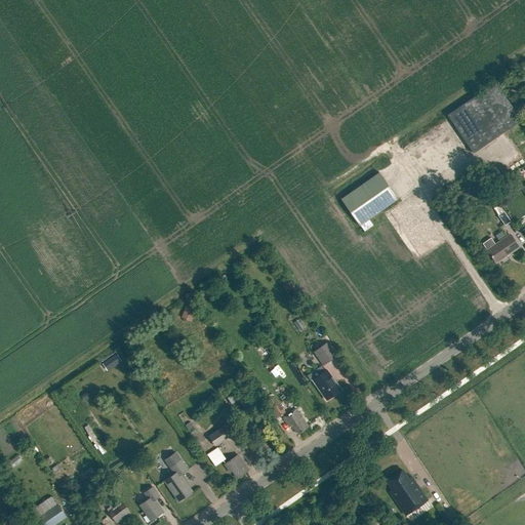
[(495,82),(447,116),(473,154),(522,120),(495,82)]
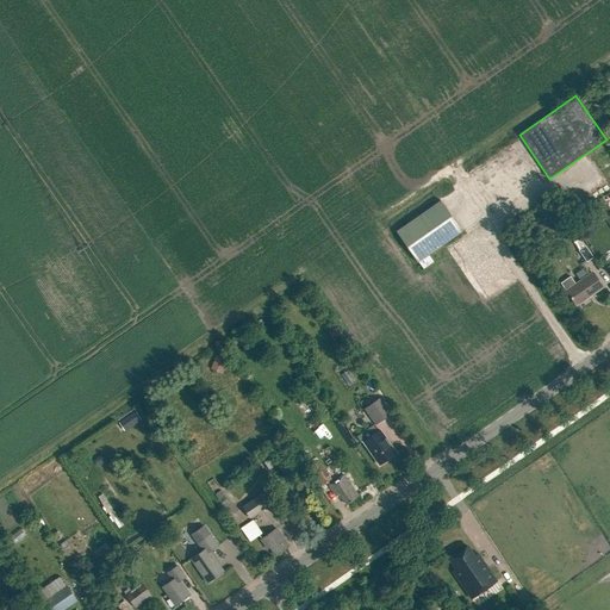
[(441,200),(396,231),(417,262),(418,262),(428,255),(462,231),(441,200)]
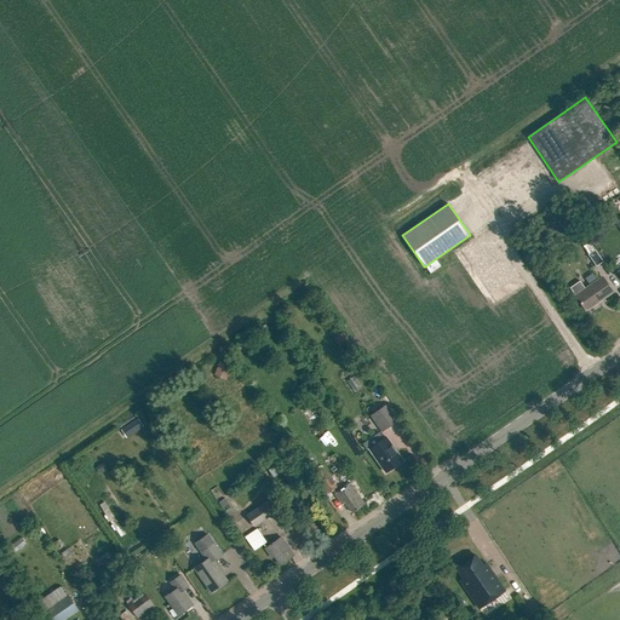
[(589,254),(595,250),(589,242),(583,247),(589,254)]
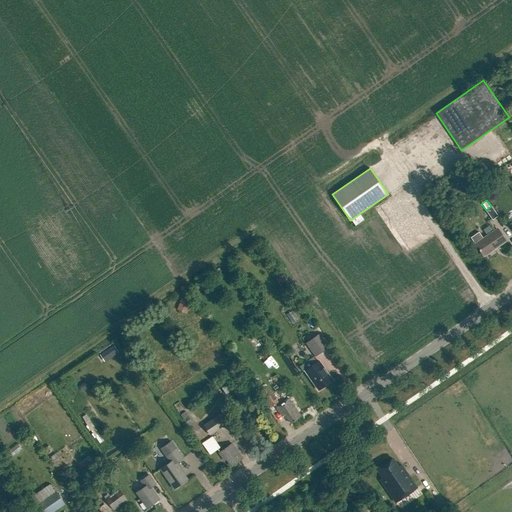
[(485,210),(492,219),(493,220),(498,216),(491,206),(486,210),(485,210)]
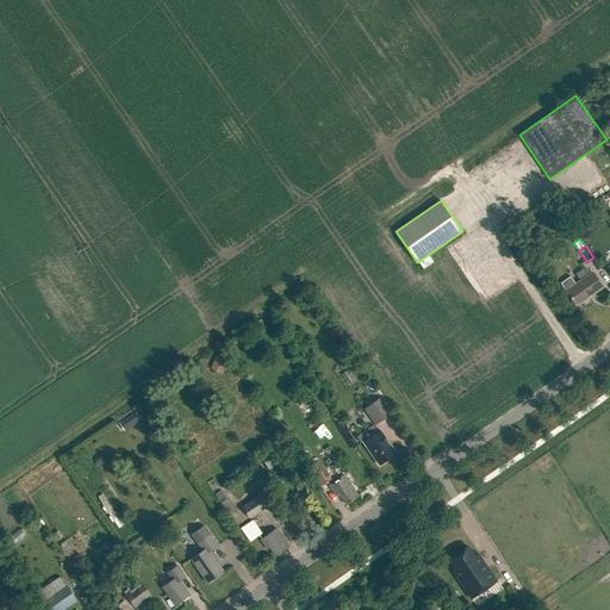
[(428,255),(418,262),(423,269),(433,262),(428,255)]
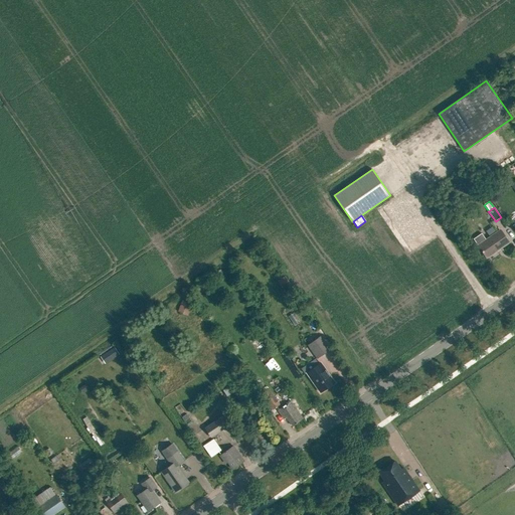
[(476,237),(481,243),(478,245),(486,259),(497,250),(501,247),(509,242),(500,230),(485,240),(481,234),(476,237)]
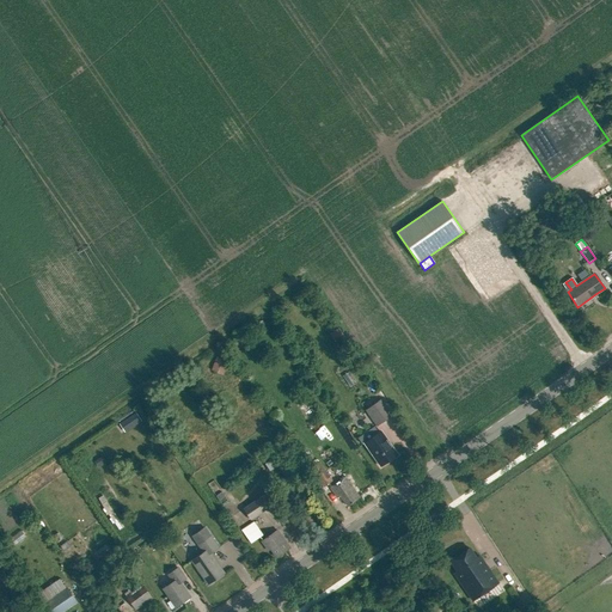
[(331,334),(337,343),(346,337),(338,328),(331,334)]
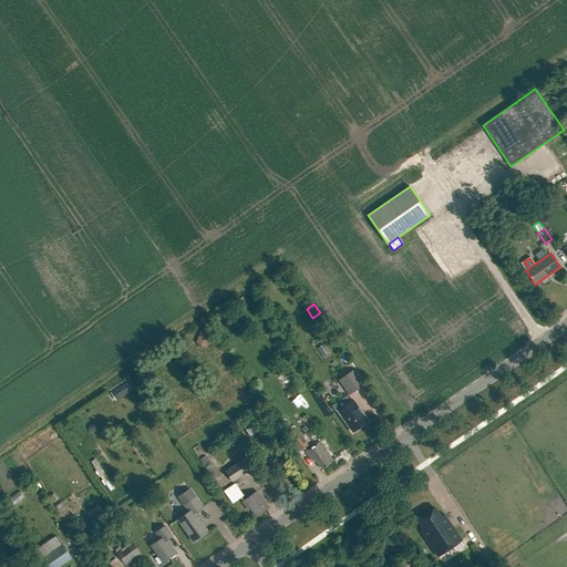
[(198,331),(194,342),(205,347),(208,334),(198,331)]
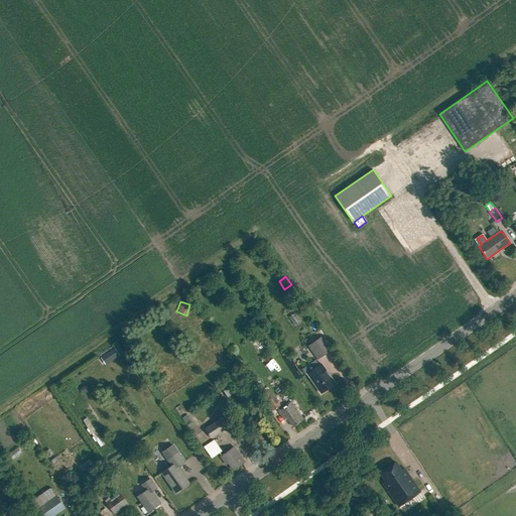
[(320,350),(325,356),(331,351),(321,338),(314,343),(320,351),(320,350)]
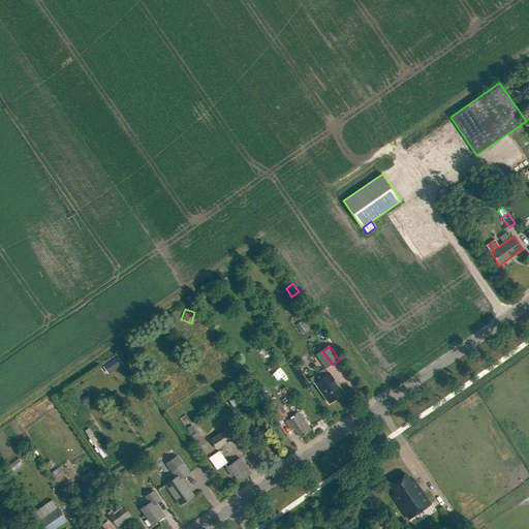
[(103,366),(109,374),(123,365),(118,356),(103,366)]
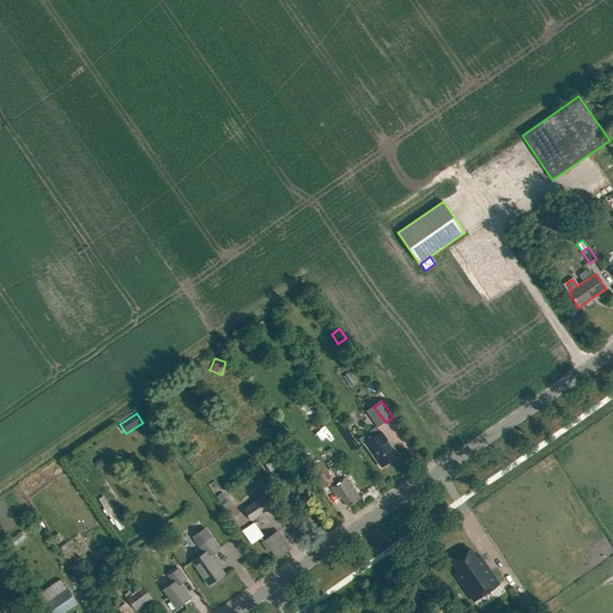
[(389,443),(381,432),(364,444),(381,467),(398,456),(392,447),(389,449),(386,445),(389,443)]
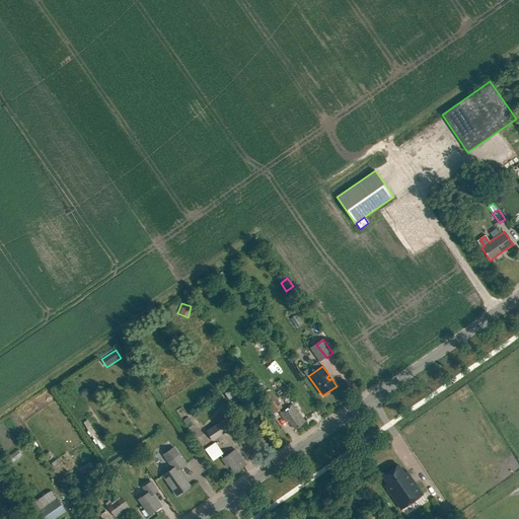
[(223,392),(228,399),(236,393),(232,386),(223,392)]
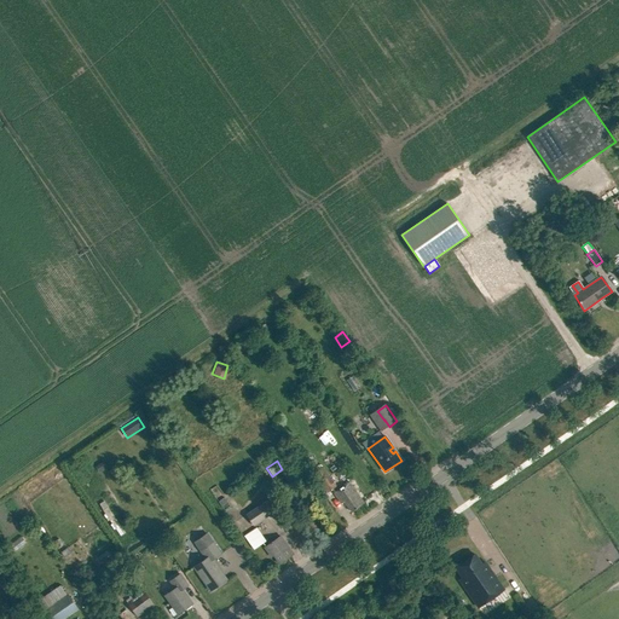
[(324,468),(314,474),(328,493),(337,486),(324,468)]
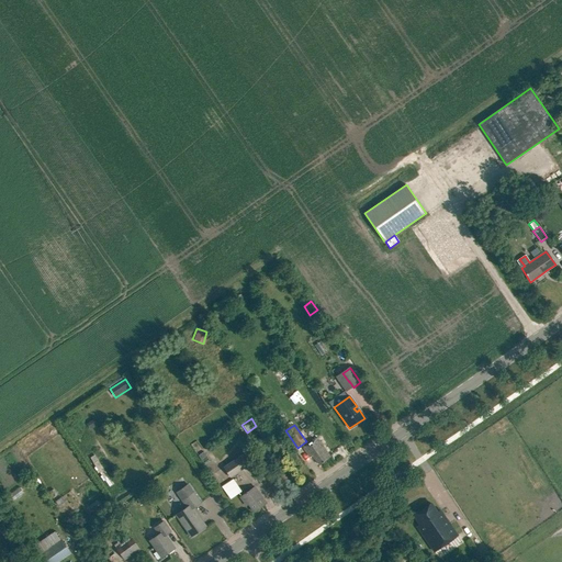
[(317,438),(303,448),(310,457),(312,456),(319,465),(327,460),(325,457),(328,454),(317,438)]
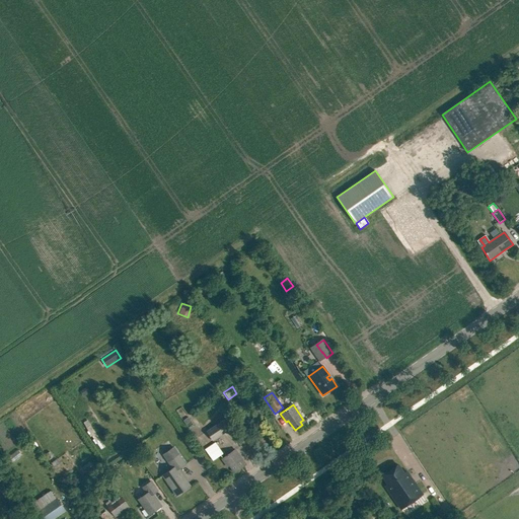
[(105,447),(82,414),(77,417),(82,423),(81,424),(84,429),(85,428),(87,431),(86,432),(90,437),(91,437),(93,439),(92,440),(95,445),(96,444),(101,450),(105,447)]
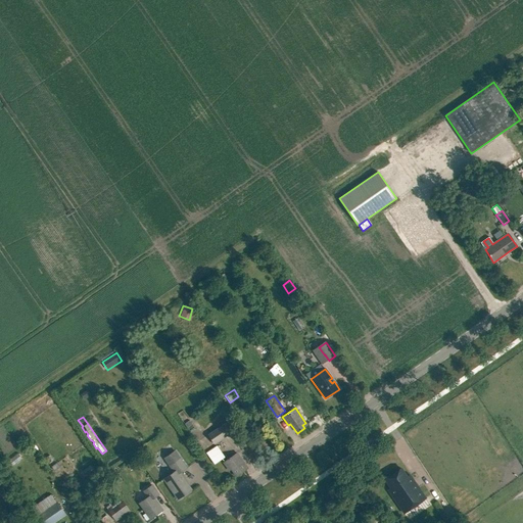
[(208,435),(215,444),(228,435),(222,426),(208,435)]
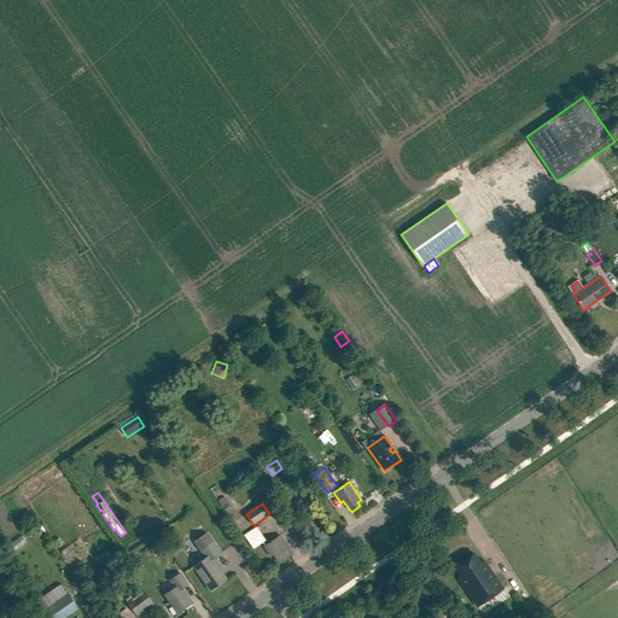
[(248,534),(256,546),(264,540),(256,528),(248,534)]
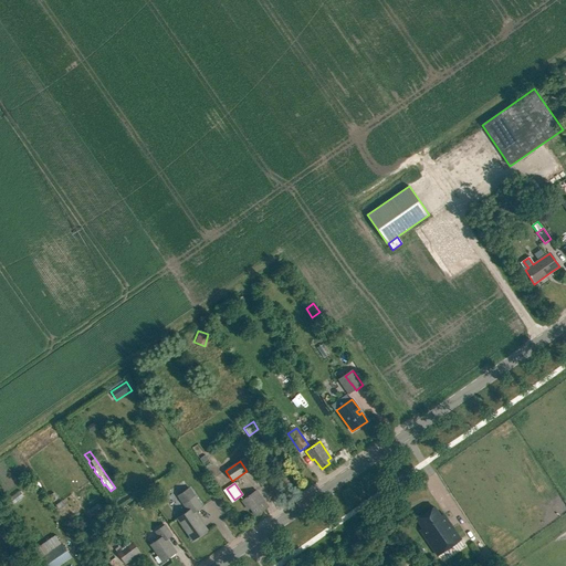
[(177,519),(192,541),(207,531),(195,512),(201,506),(189,489),(177,496),(188,511),(177,519)]
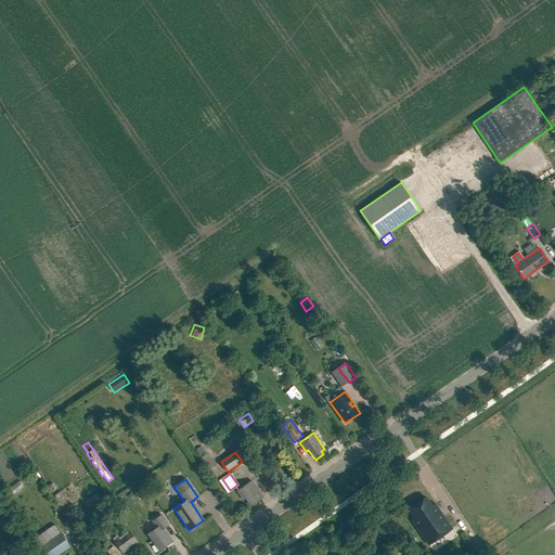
[(245,498),(250,505),(260,499),(258,495),(260,494),(252,481),(237,491),(243,500),(245,498)]
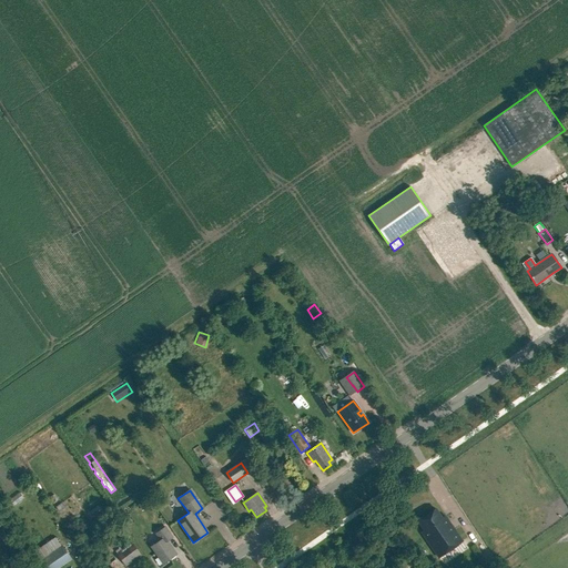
[(422,533),(438,557),(462,541),(445,516),(442,518),(435,509),(418,521),(424,530),(422,533)]
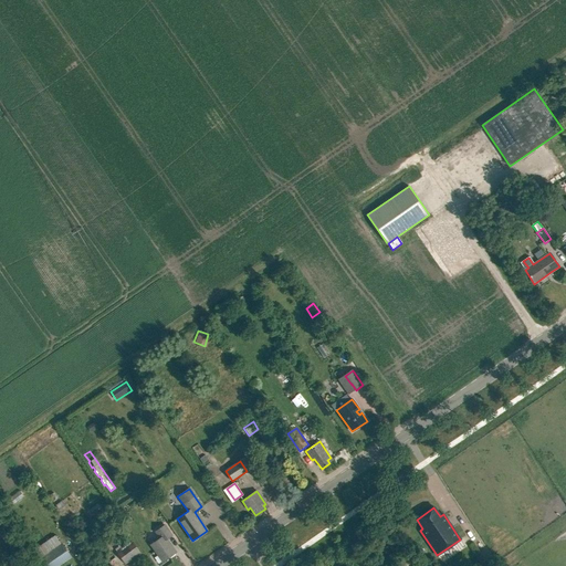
[(160,538),(150,545),(163,562),(176,553),(167,540),(171,536),(165,525),(155,532),(160,538)]
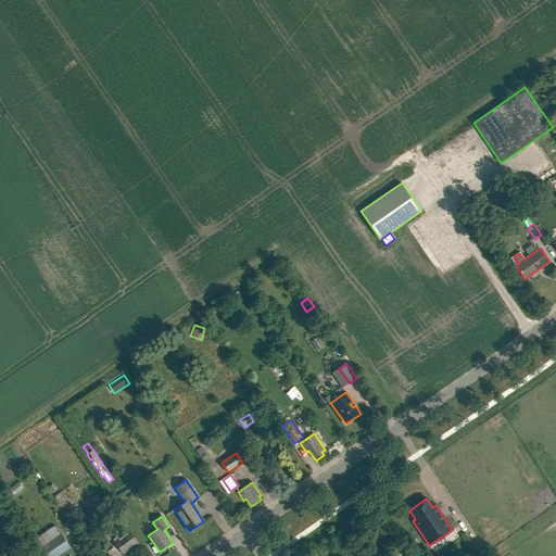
[(54,522),(29,540),(39,555),(57,555),(71,547),(54,522)]
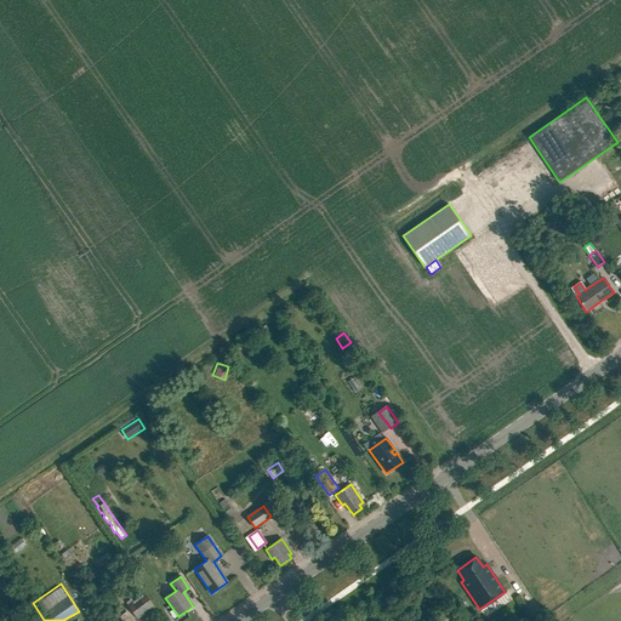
[(129,605),(138,619),(155,607),(146,593),(129,605)]
